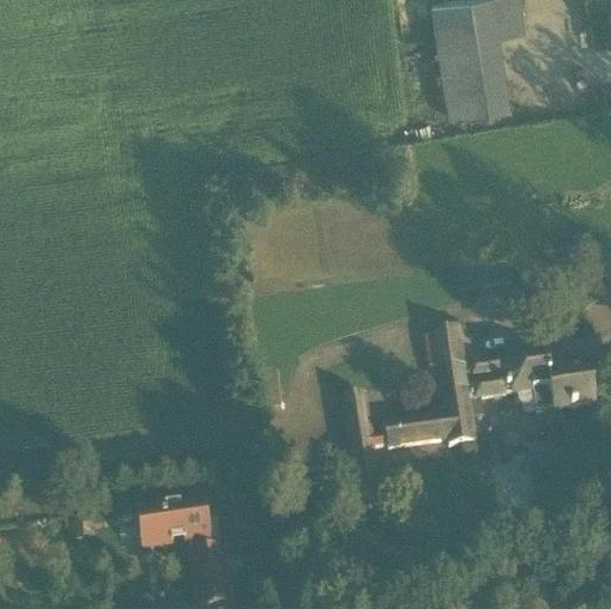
[(447,119),(513,105),(498,31),(526,25),(520,0),(431,0),(425,1),(447,119)]
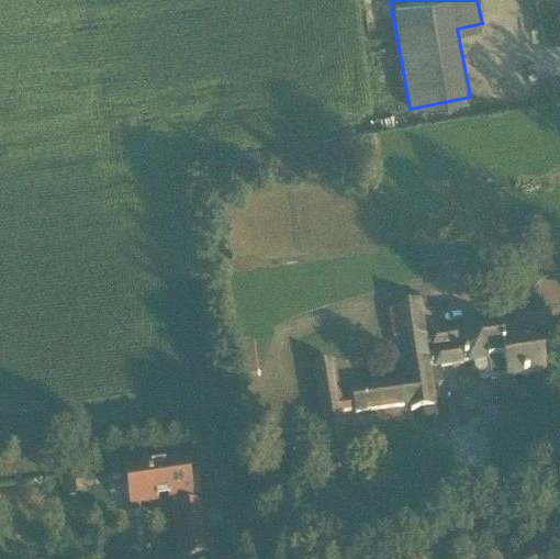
[(537,0),(544,42),(559,38),(559,0),(537,0)]
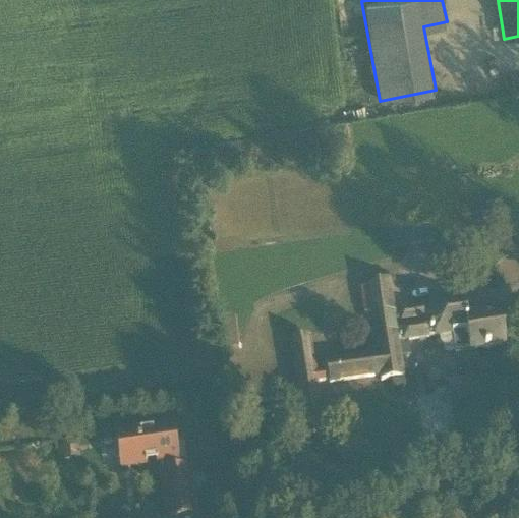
[(361,286),(364,311),(369,311),(376,350),(326,357),(328,368),(318,369),(312,334),(290,338),(303,422),(325,419),(319,381),(329,380),(329,383),(380,375),(381,381),(406,377),(401,341),(440,335),(441,342),(448,349),(456,348),(456,352),(469,350),(469,352),(507,346),(502,311),(485,314),(484,306),(466,309),(464,295),(428,300),(429,303),(397,308),(391,275),(361,286)]
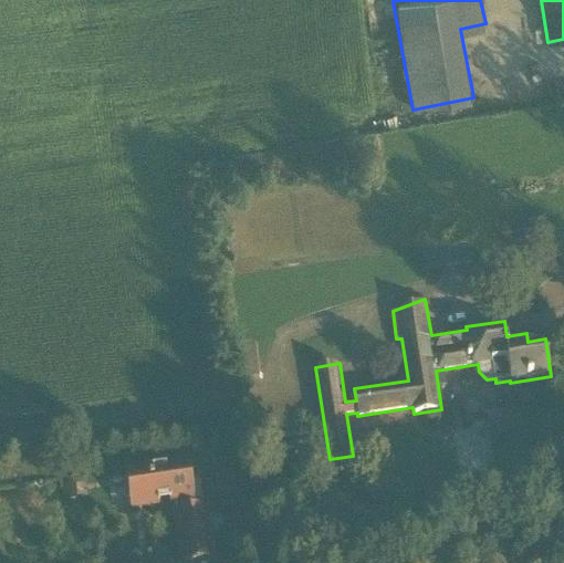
[(222,479),(152,491),(158,529),(229,518),(222,479)]
